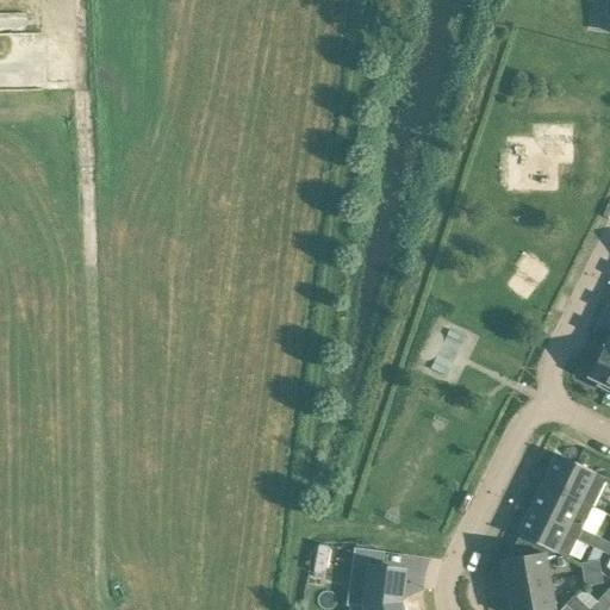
[(609,350),(605,349),(604,348),(590,378),(598,381),(596,386),(609,393),(609,350)]
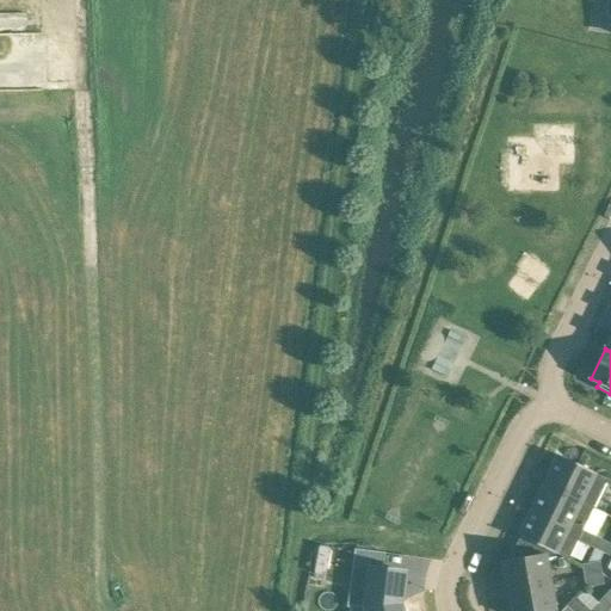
[(593,508),(608,479),(559,455),(544,483),(593,508)]
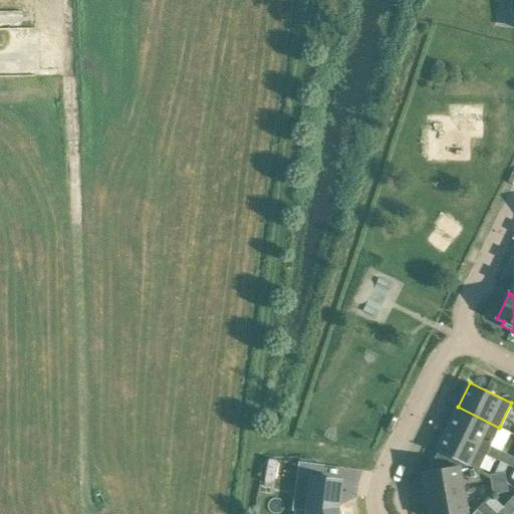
[(490,446),(499,428),(458,407),(446,431),(488,451),(490,446)]
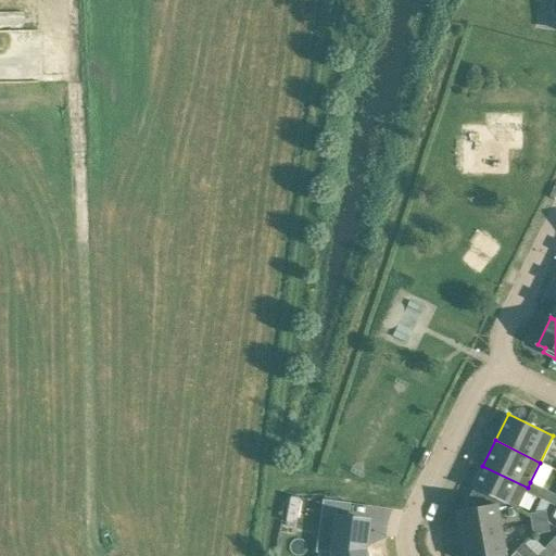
[(526,492),(528,488),(482,466),(472,488),(474,488),(463,509),(463,510),(496,505),(496,506),(506,504),(517,509),(526,492)]
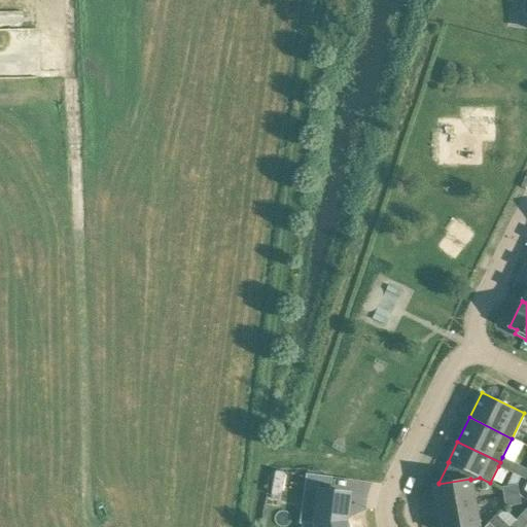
[(513,473),(518,464),(502,457),(500,462),(498,466),(513,473)]
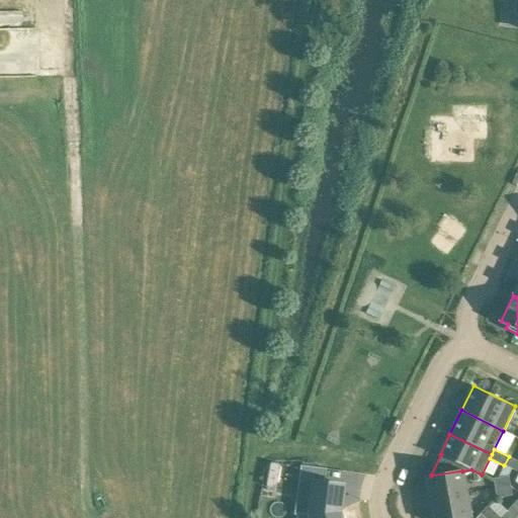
[(517,471),(517,460),(509,456),(504,465),(517,471)]
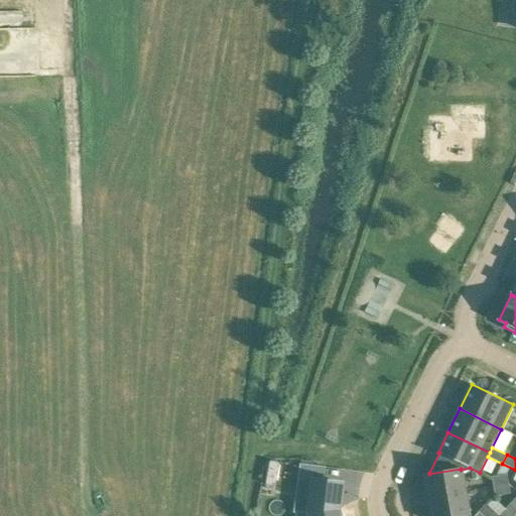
[(299,464),(295,496),(309,498),(307,512),(308,515),(339,515),(338,510),(341,483),(324,481),(313,480),(315,466),(299,464)]
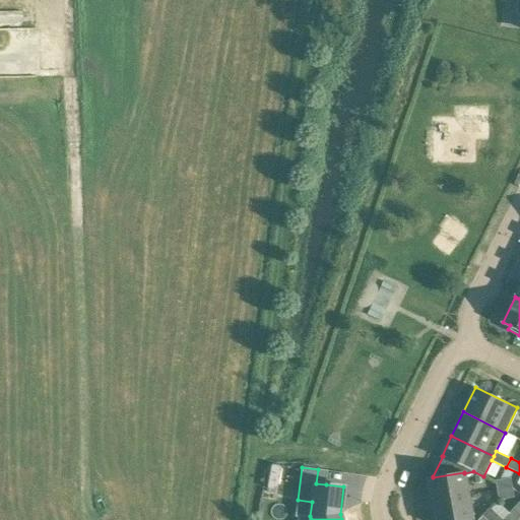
[(468,496),(464,473),(464,472),(433,477),(433,476),(427,478),(431,502),(468,496)]
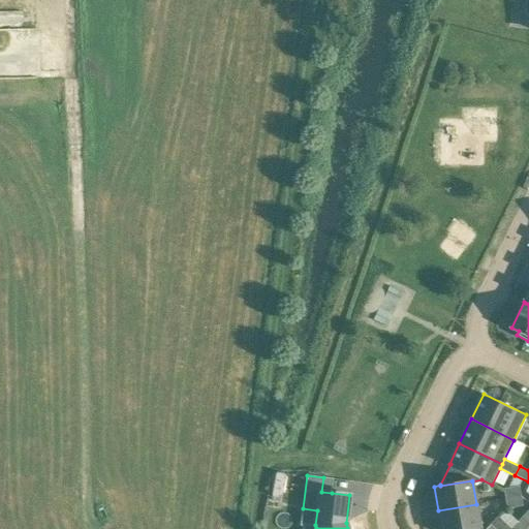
[(505,499),(521,496),(519,486),(503,489),(505,499)]
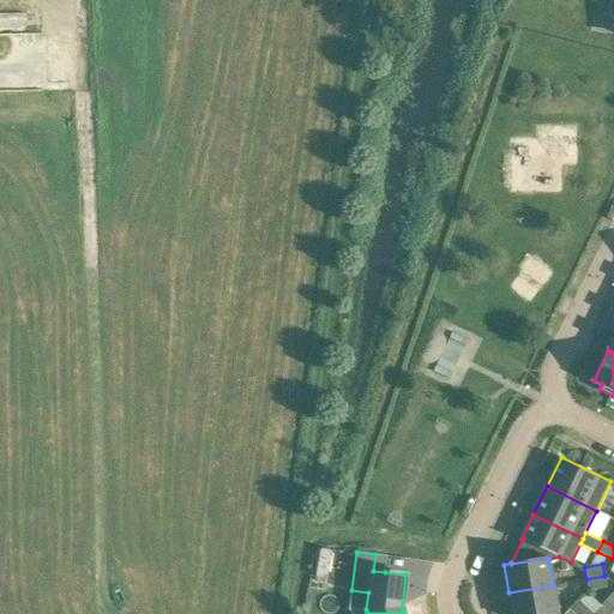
[(589,590),(607,587),(605,576),(587,579),(589,590)]
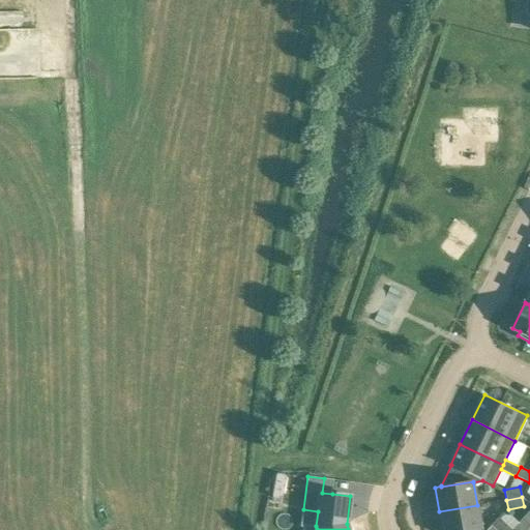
[(471,529),(481,528),(481,527),(477,505),(439,511),(442,529),(471,529)]
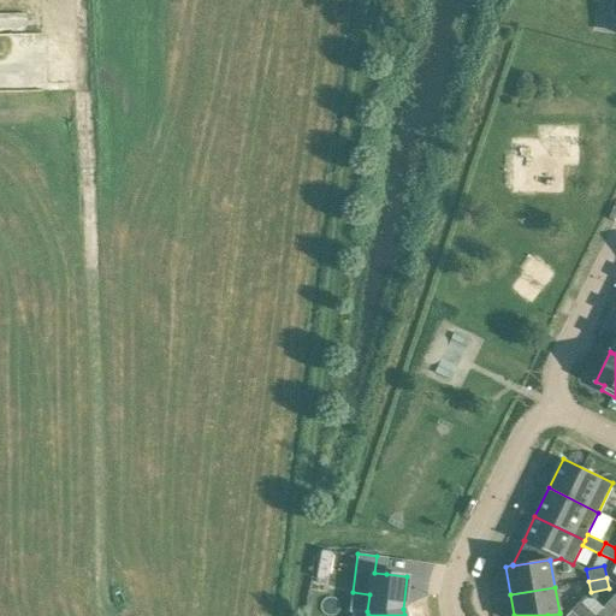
[(594,615),(580,602),(570,611),(560,612),(560,614),(548,615),(594,615)]
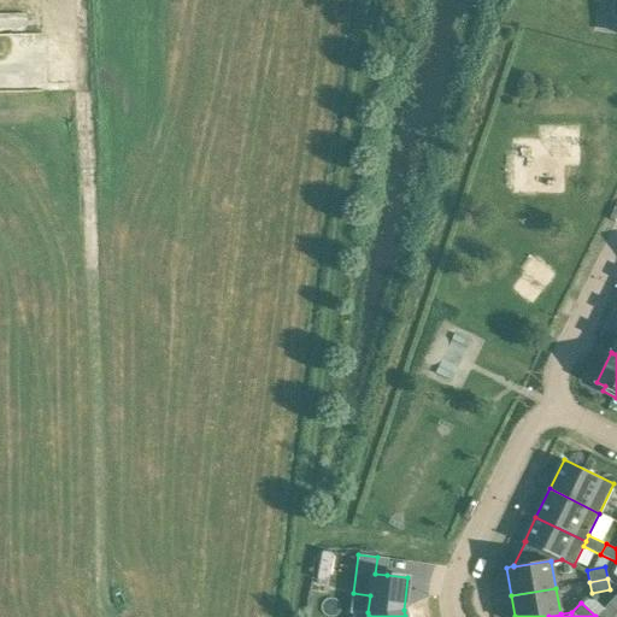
[(612,616),(616,612),(609,604),(595,616),(612,616)]
